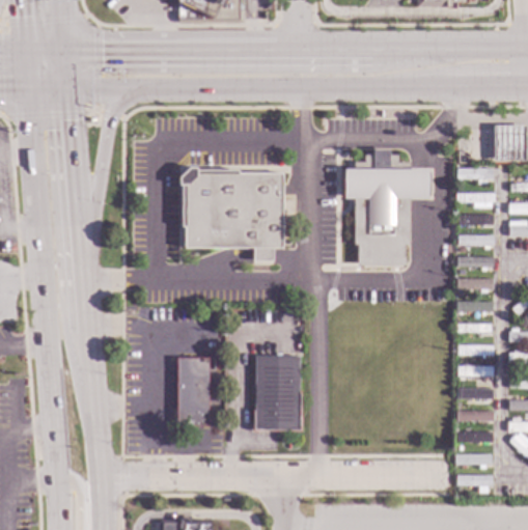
[(245,0),(245,23),(178,23),(178,0),(245,0)]
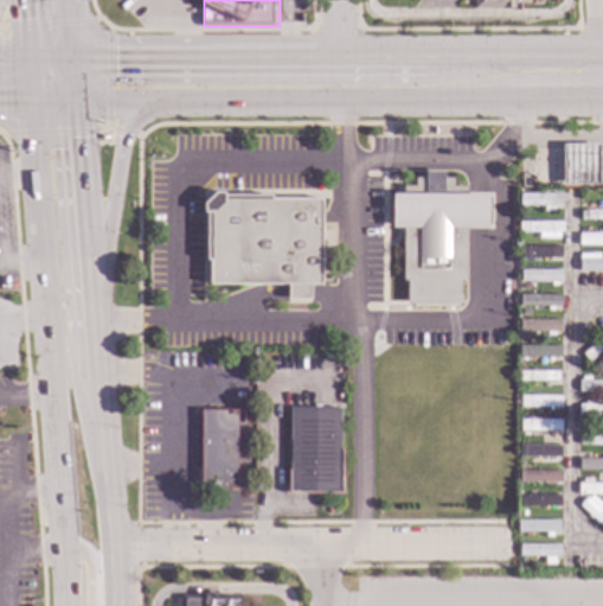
[(600,183),(563,183),(563,142),(601,142),(600,183)]
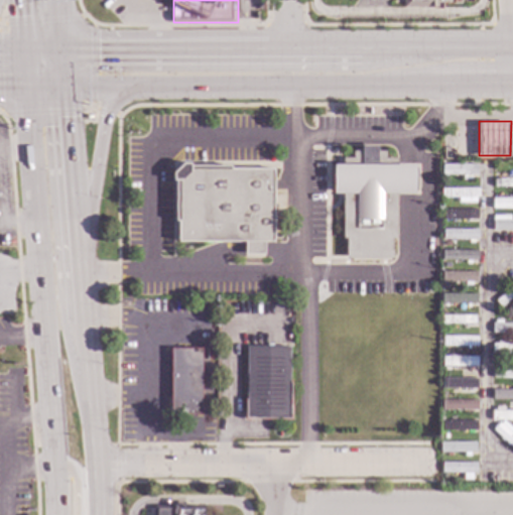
[(190,165),(232,165),(232,168),(274,168),(274,241),(266,241),(266,254),(246,254),(246,240),(179,240),(179,220),(176,220),(176,179),(174,179),(174,172),(183,163),(190,163),(190,165)]
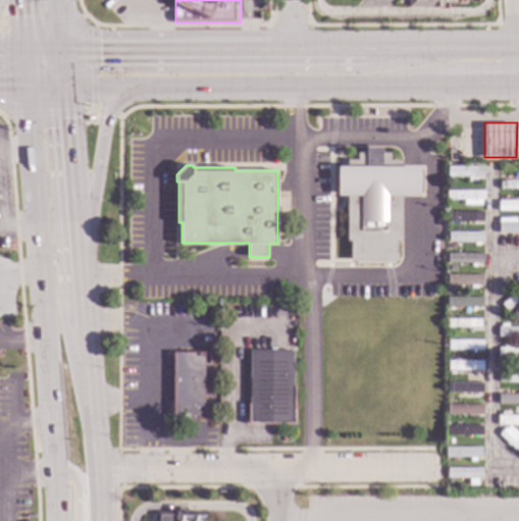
[(484,176),(449,175),(450,165),(484,166),(484,176)]
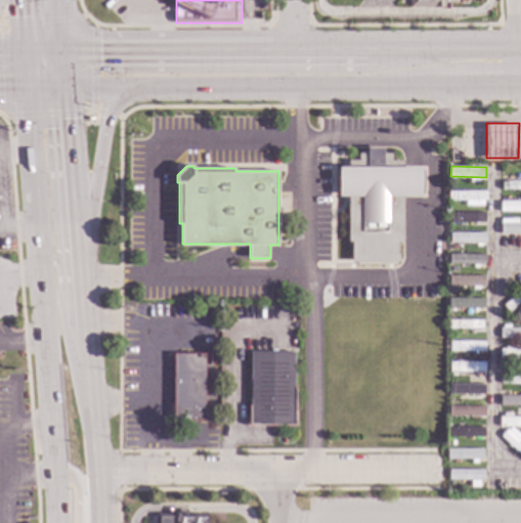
[(422,197),(404,197),(403,243),(399,243),(399,263),(352,263),(353,241),(349,241),(349,198),(341,198),(340,168),(423,167),(422,197)]
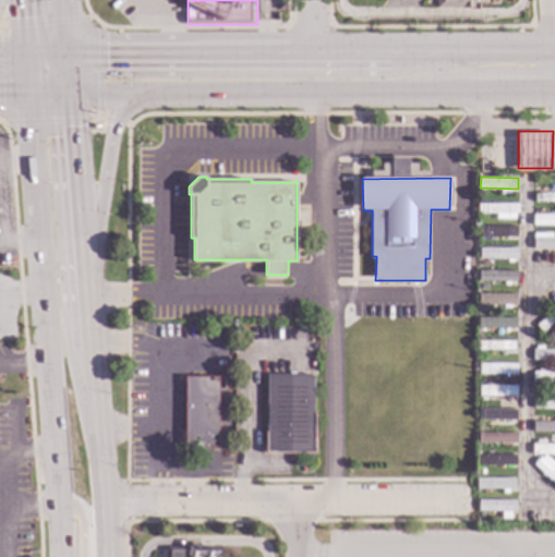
[(554,202),(535,202),(535,192),(554,192),(554,202)]
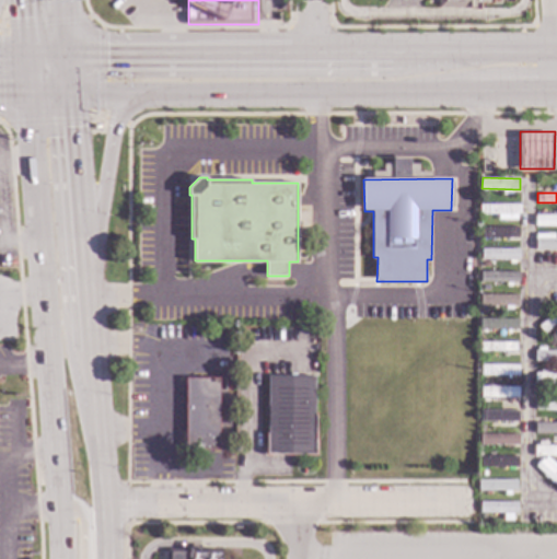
[(522,213),(482,213),(482,205),(522,205),(522,213)]
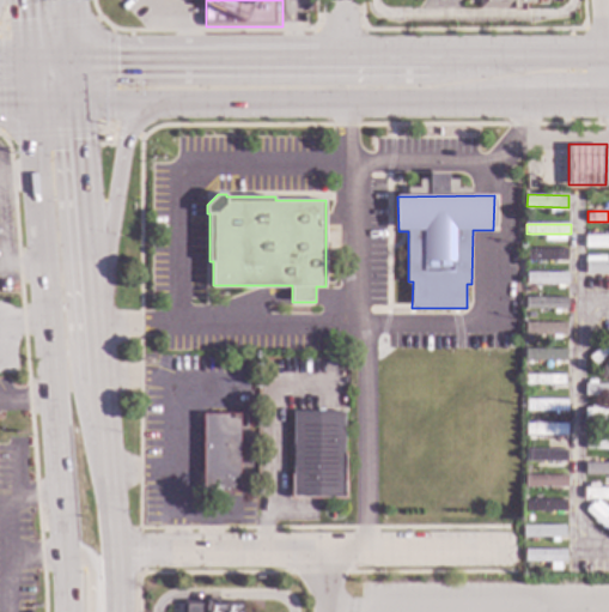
[(608,246),(586,246),(586,235),(608,235),(608,246)]
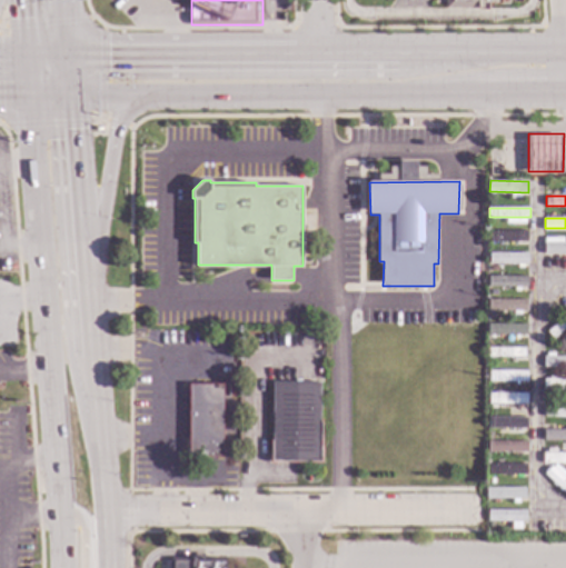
[(527,238),(523,238),(523,246),(497,246),(497,238),(495,238),(495,230),(527,230),(527,238)]
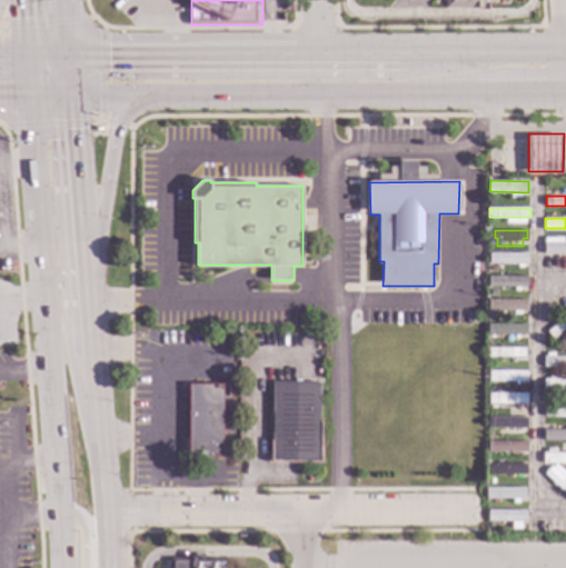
[(564,242),(565,242),(565,252),(546,252),(546,236),(565,237),(564,242)]
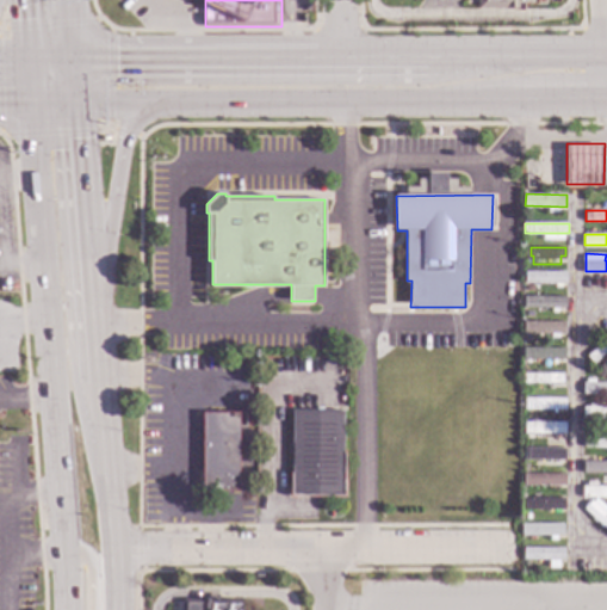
[(567,283),(563,283),(563,288),(556,288),(556,283),(526,283),(526,271),(567,272),(567,283)]
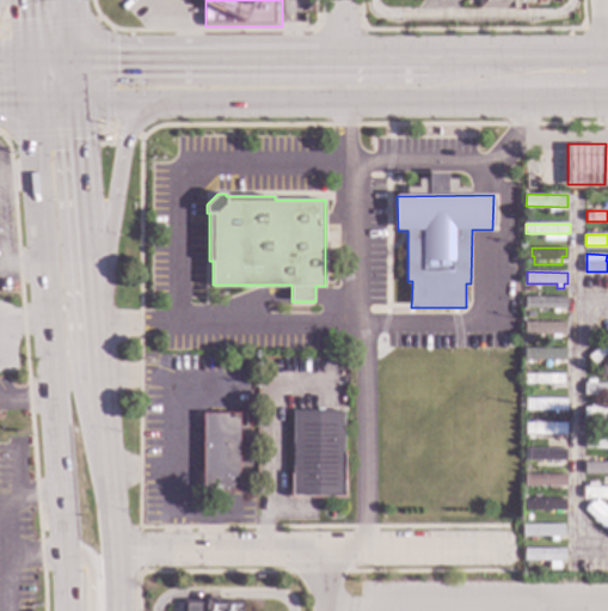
[(566,309),(528,307),(528,295),(567,297),(566,309)]
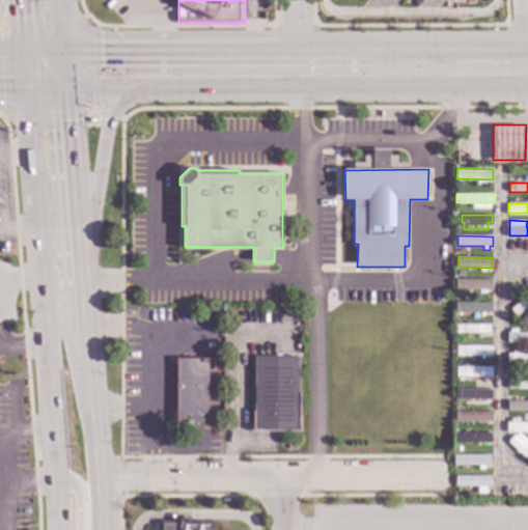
[(492,287),(487,287),(487,294),(477,294),(477,288),(457,287),(457,279),(492,279),(492,287)]
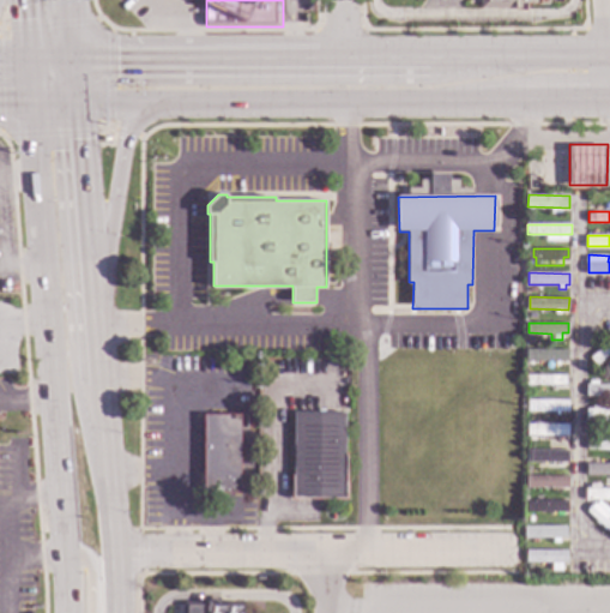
[(609,355),(598,365),(592,356),(609,342),(609,355)]
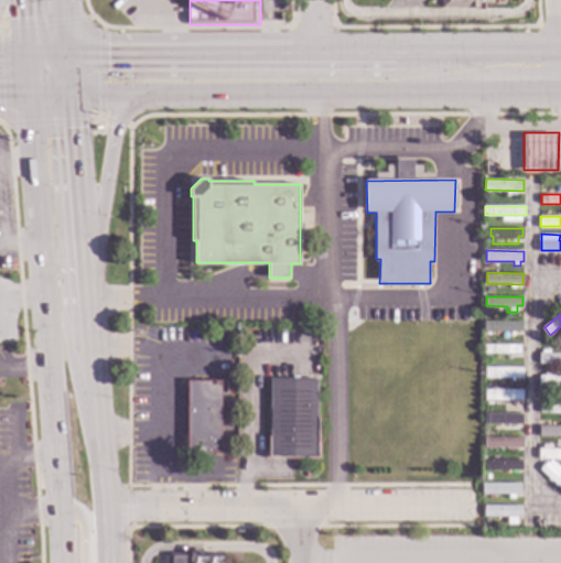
[(524,333),(486,333),(486,321),(524,322),(524,333)]
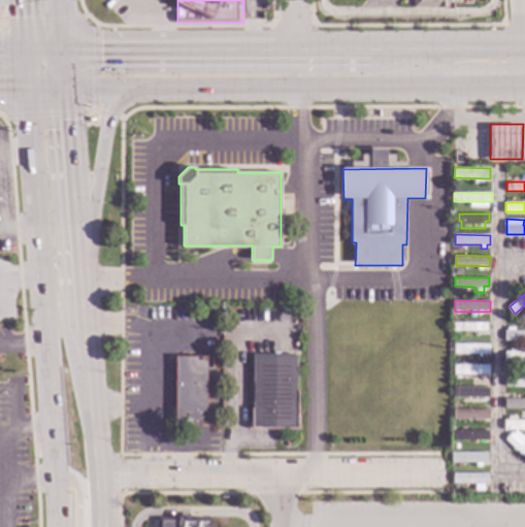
[(489,331),(485,331),(485,334),(478,334),(478,331),(454,330),(455,322),(489,322),(489,331)]
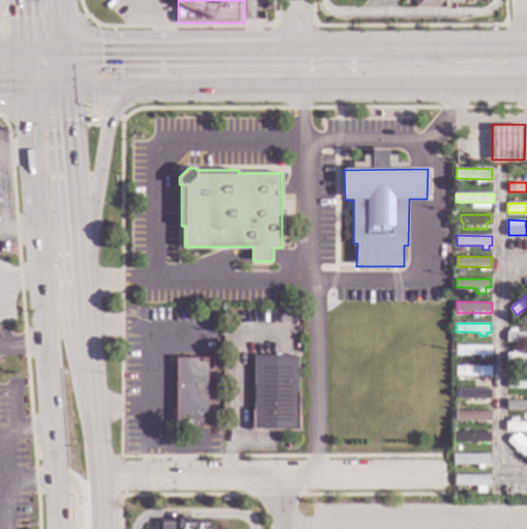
[(526,342),(507,342),(507,331),(526,331),(526,342)]
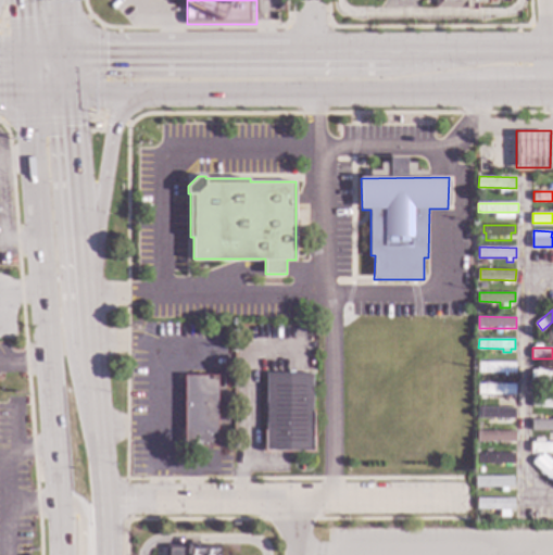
[(516,373),(479,371),(479,362),(516,362),(516,373)]
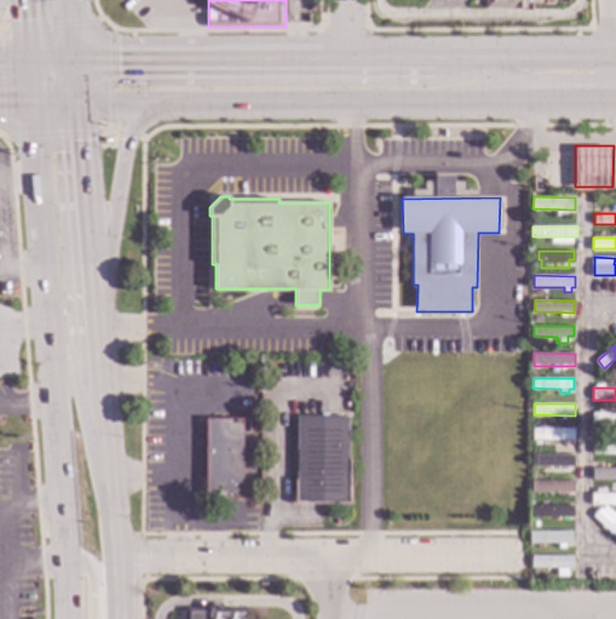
[(605,413),(615,413),(615,424),(593,424),(593,413),(599,413),(599,410),(605,410),(605,413)]
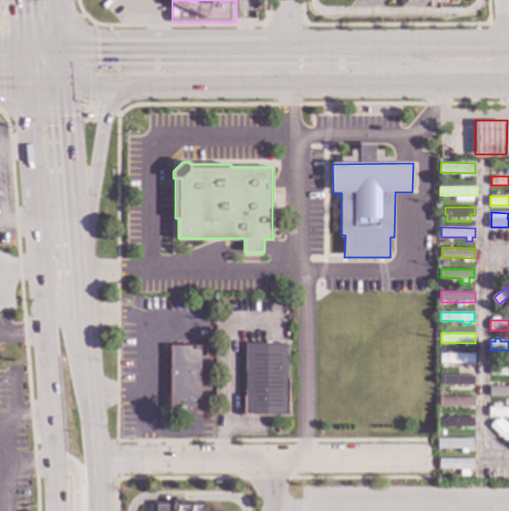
[(290,344),(290,416),(244,416),(244,395),(246,395),(247,344),(290,344)]
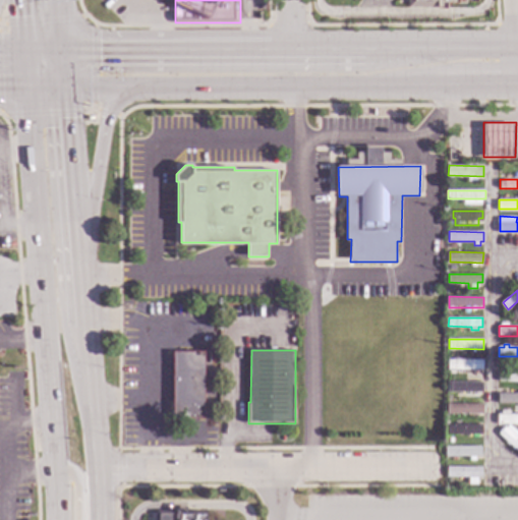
[(206,417),(174,418),(173,351),(205,351),(206,417)]
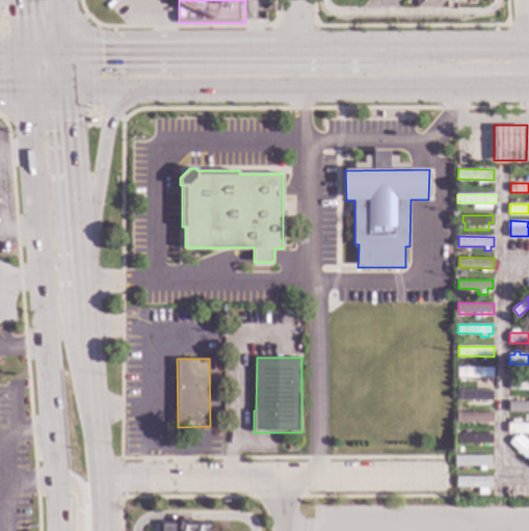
[(494,377),(458,376),(458,367),(494,367),(494,377)]
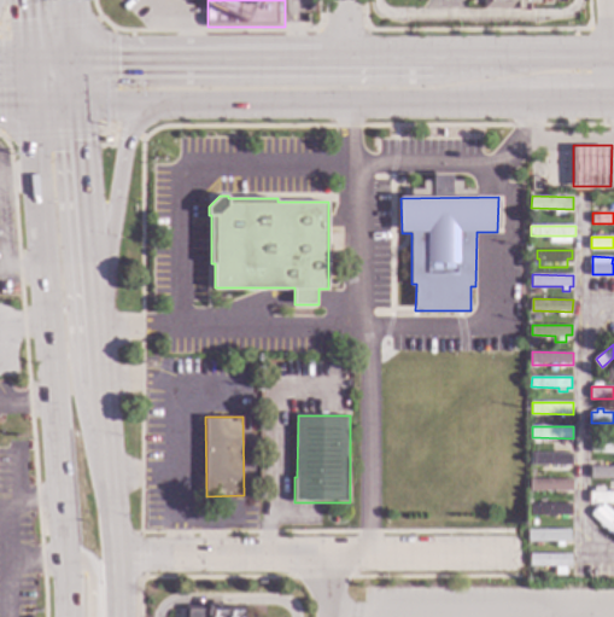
[(613,452),(592,452),(592,441),(613,441),(613,452)]
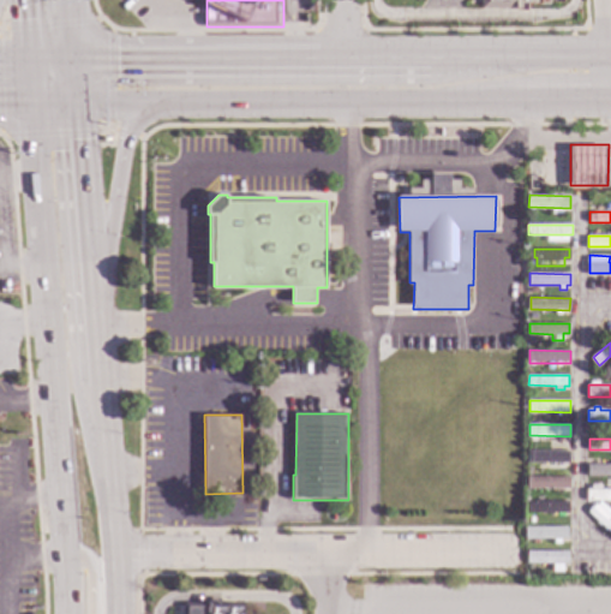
[(570,463),(529,463),(529,451),(570,451),(570,463)]
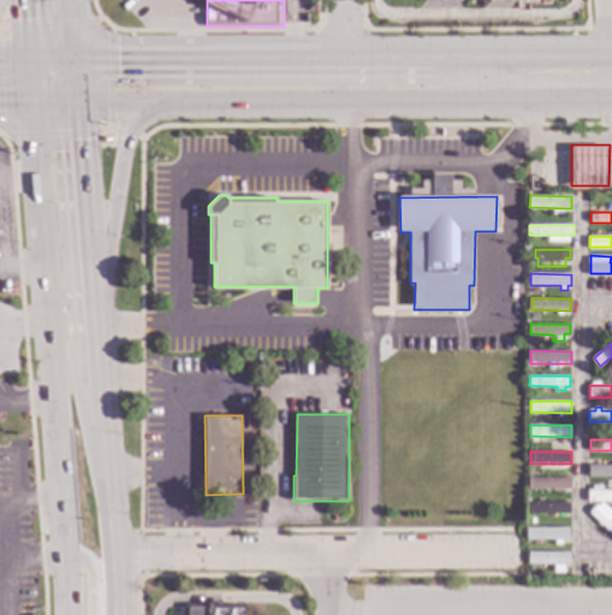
[(611,477),(589,477),(589,465),(611,465),(611,477)]
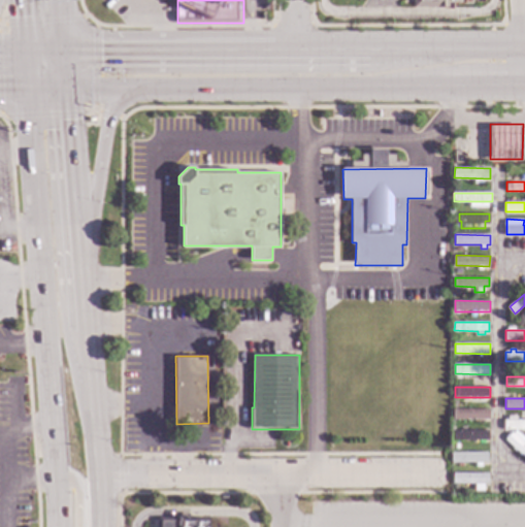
[(490,419),(454,419),(454,408),(490,408),(490,419)]
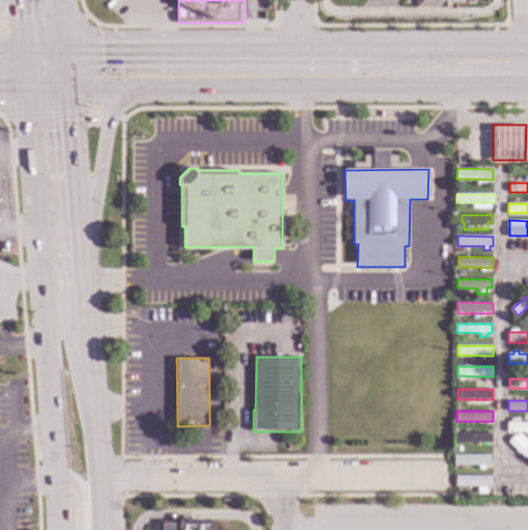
[(527,433),(508,433),(508,422),(527,422),(527,433)]
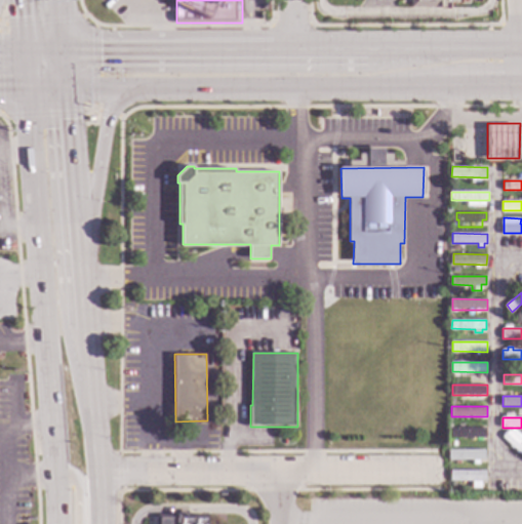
[(487,439),(452,438),(452,427),(487,428),(487,439)]
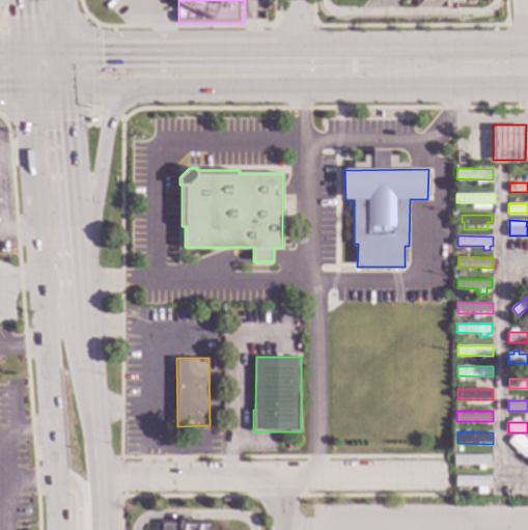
[(527,457),(509,442),(517,434),(527,444),(527,457)]
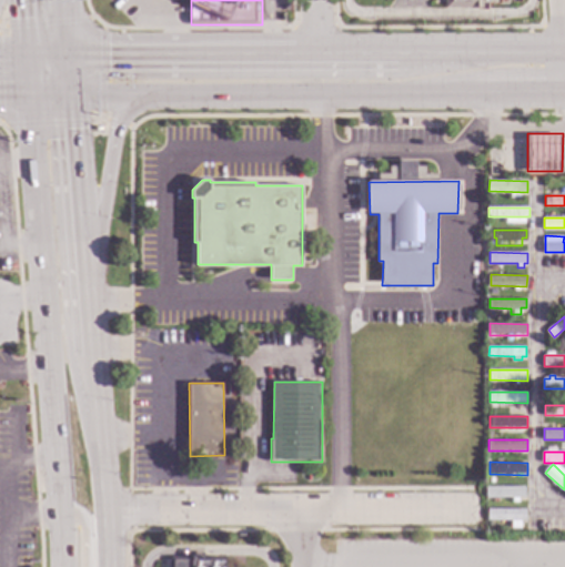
[(526,497),(487,498),(487,485),(526,485),(526,497)]
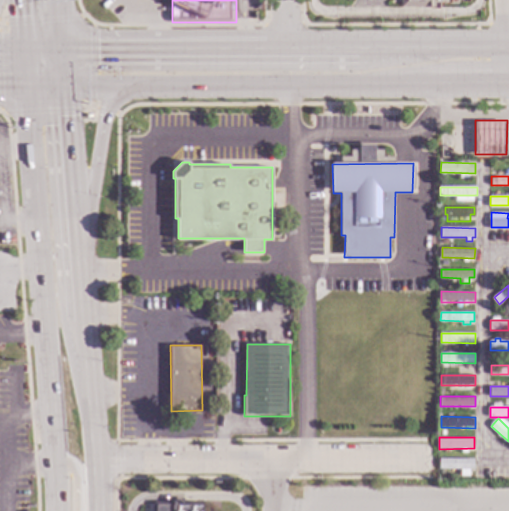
[(474,469),(440,468),(441,458),(474,459),(474,469)]
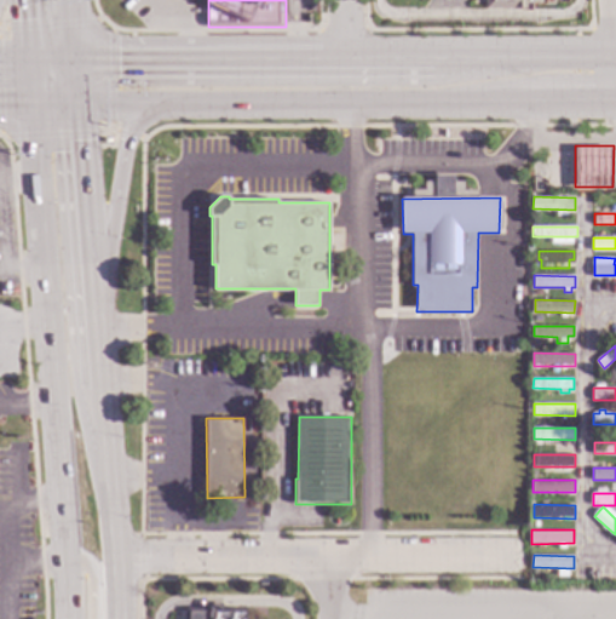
[(218,611),(246,611),(246,618),(186,618),(186,607),(218,607),(218,611)]
